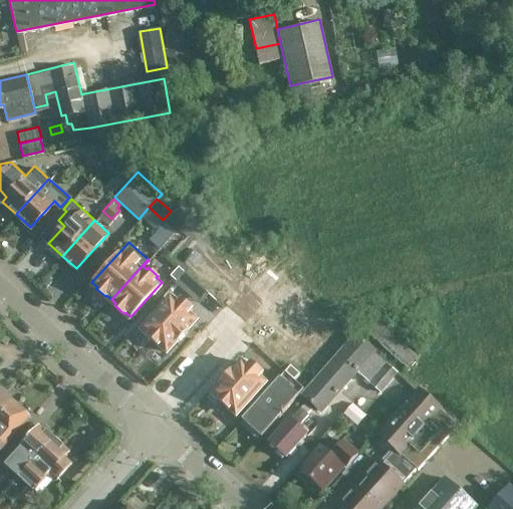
[(170,273),(176,278),(184,269),(178,264),(170,273)]
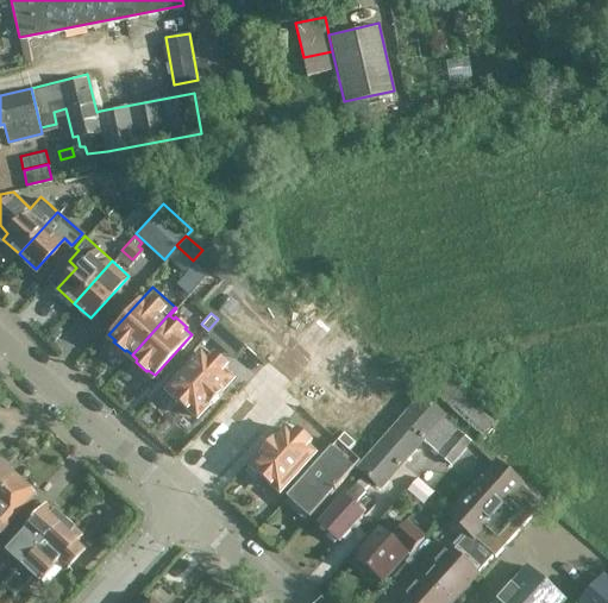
[(226,363),(215,353),(210,359),(201,352),(169,388),(177,396),(176,397),(187,407),(188,406),(196,414),(207,402),(210,403),(221,390),(219,389),(230,377),(221,370),(226,363)]
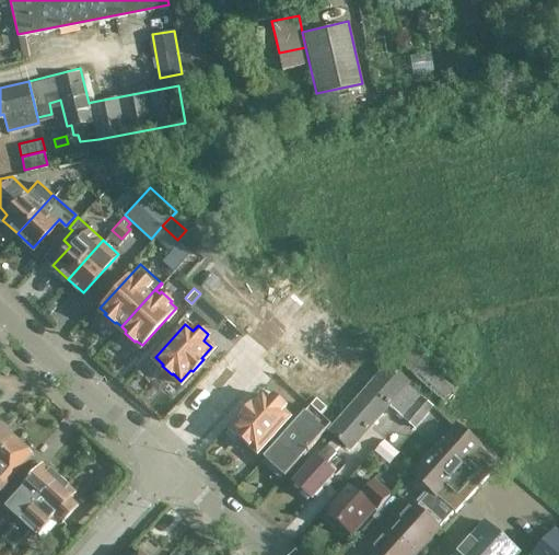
[(225,353),(234,343),(228,337),(219,347),(225,353)]
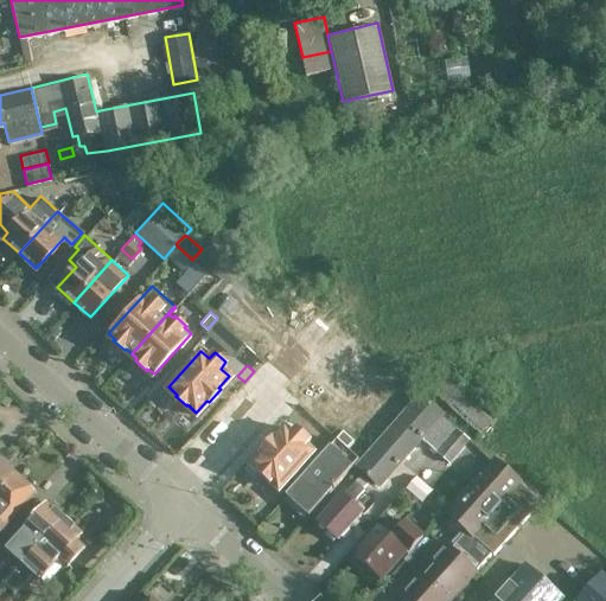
[(490,414),(453,381),(440,369),(427,384),(479,430),(480,432),(480,430),(492,416),(490,414)]
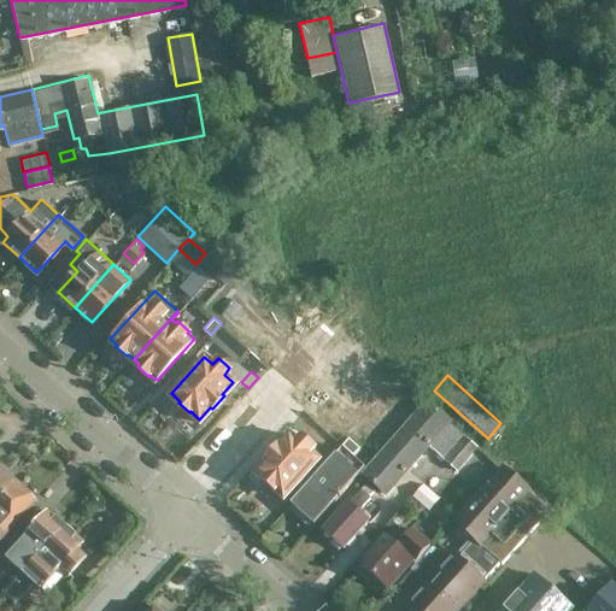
[(385,491),(427,442),(455,466),(475,445),(447,421),(449,418),(427,399),(363,471),(385,491)]
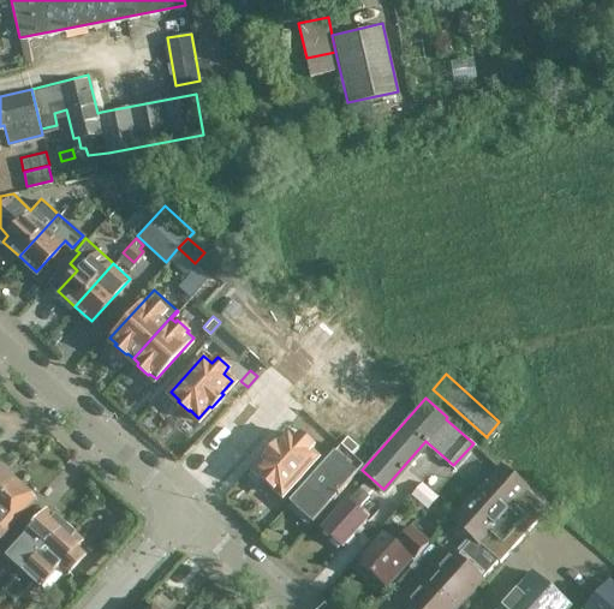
[(302,433),(296,439),(288,433),(279,443),(278,441),(263,457),(264,459),(256,469),(263,476),(262,478),(273,488),(274,485),(281,493),(314,457),(308,449),(313,443),(302,433)]
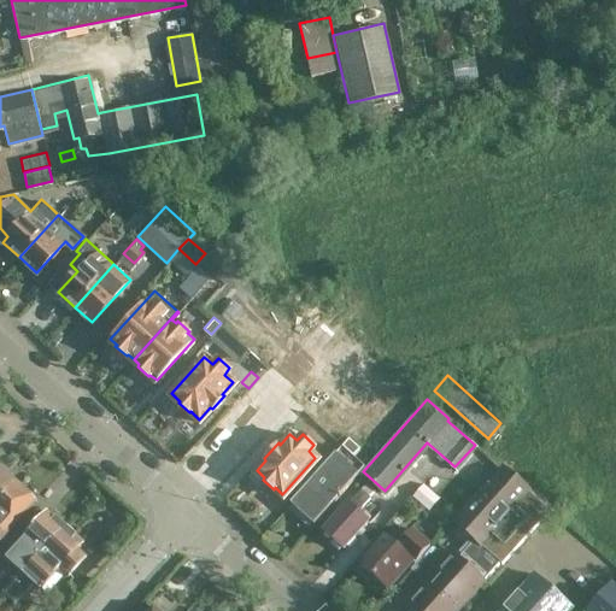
[(352,453),(358,446),(347,436),(341,444),(352,453)]
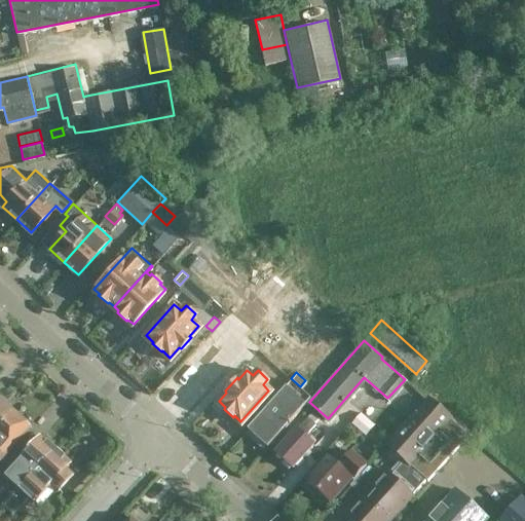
[(268,443),(309,396),(291,378),(247,426),(249,429),(266,445),(268,443)]
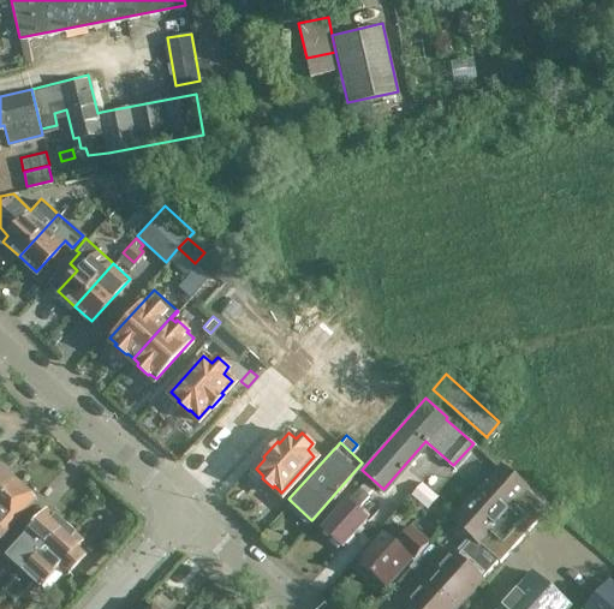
[(0,494),(16,478),(0,464),(0,494)]
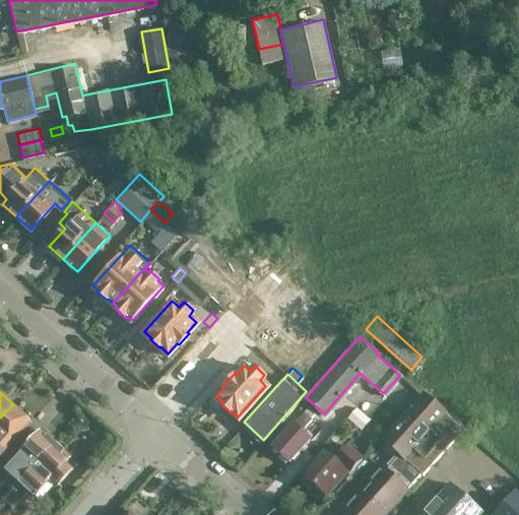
[(382,465),(343,509),(349,514),(381,514),(420,471),(422,472),(462,428),(424,393),(383,438),(399,452),(385,467),(382,465)]
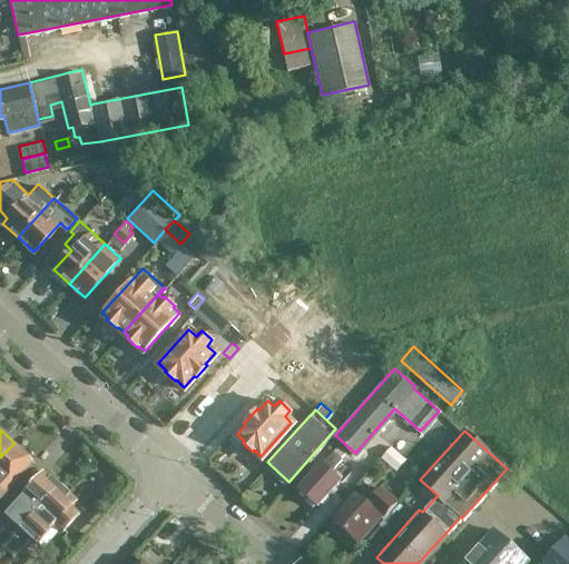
[(15,443),(0,457),(0,492),(31,457),(15,443)]
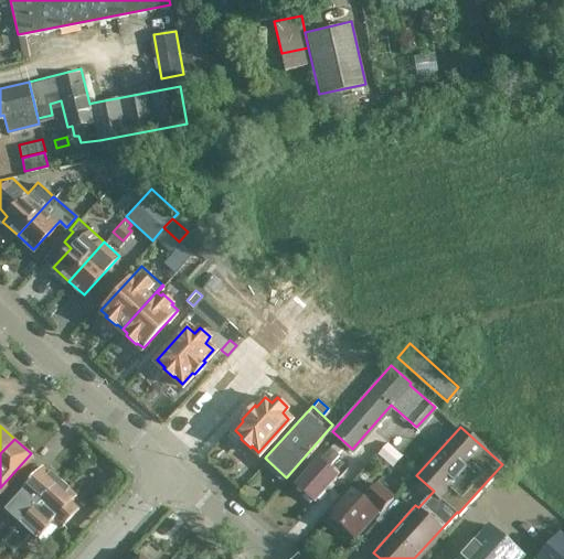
[(338,453),(337,452),(343,445),(336,439),(319,459),(318,458),(296,483),(314,500),(337,474),(327,465),(338,453)]
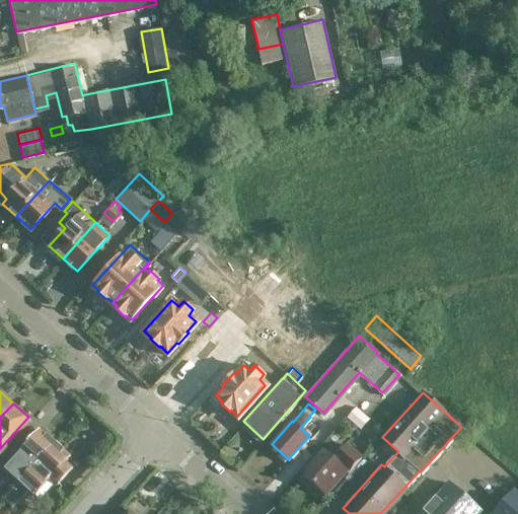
[(4,466),(18,480),(54,440),(40,428),(4,466)]
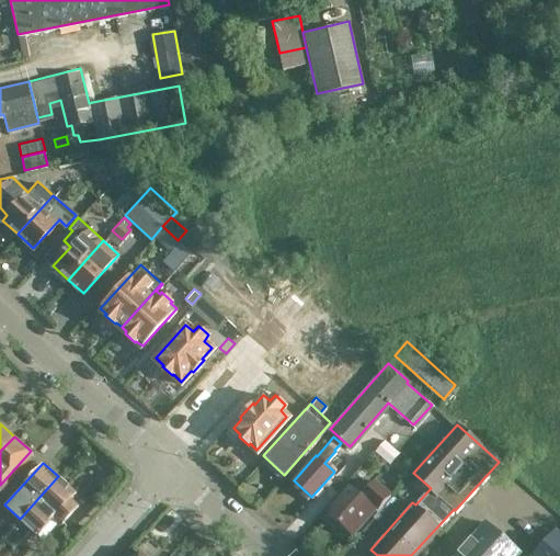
[(77,503),(69,496),(75,490),(58,476),(20,519),(3,537),(13,546),(30,528),(35,533),(53,514),(60,521),(77,503)]
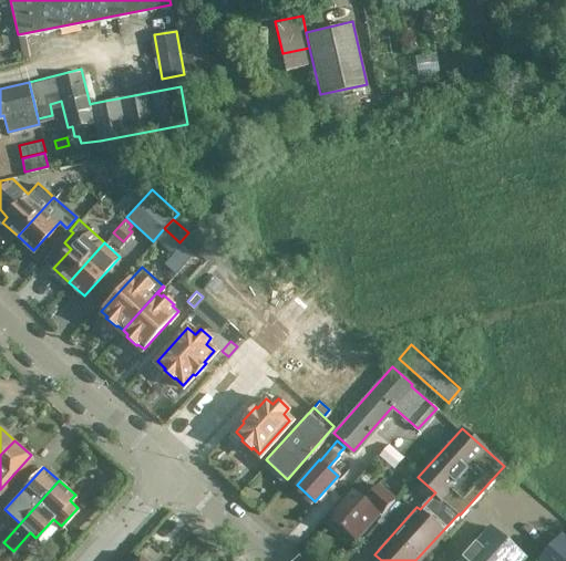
[(380,515),(394,497),(378,482),(363,499),(352,489),(329,515),(356,538),(378,512),(380,515)]
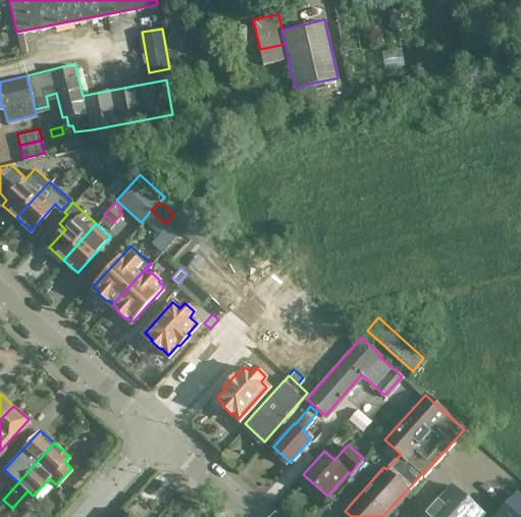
[(478,516),(483,511),(452,483),(421,516),(478,516)]
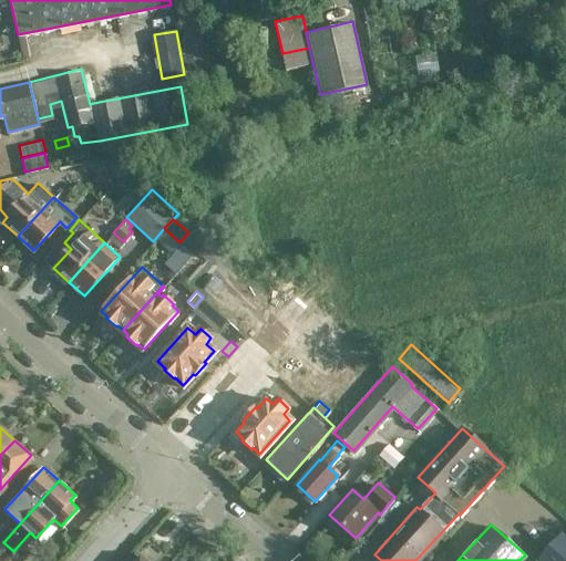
[(565,560),(565,536),(562,532),(536,560),(565,560)]
